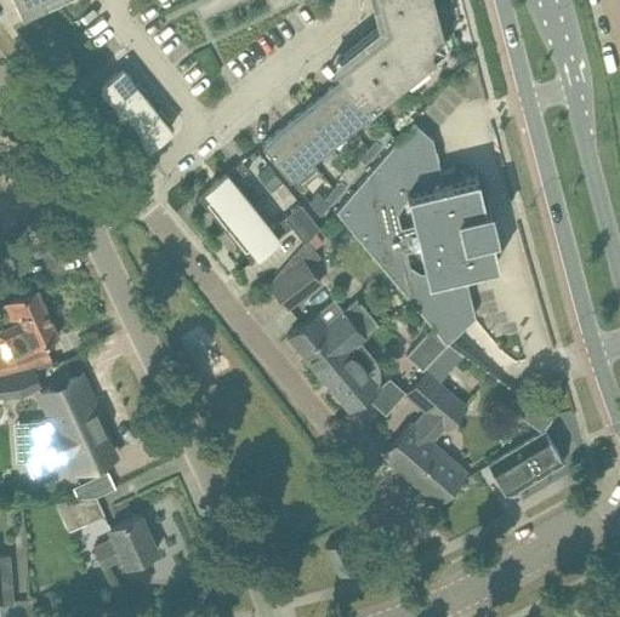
[(17,0),(22,10),(43,0),(377,0),(386,29),(336,70),(345,80),(365,106),(367,104),(376,97),(380,102),(434,58),(431,52),(436,36),(443,34),(433,0),(17,0)]
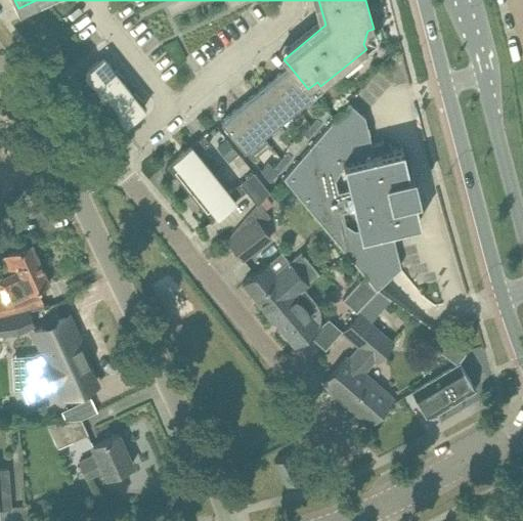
[(112,129),(119,123),(123,128),(144,111),(103,59),(82,77),(86,82),(78,88),(112,129)]
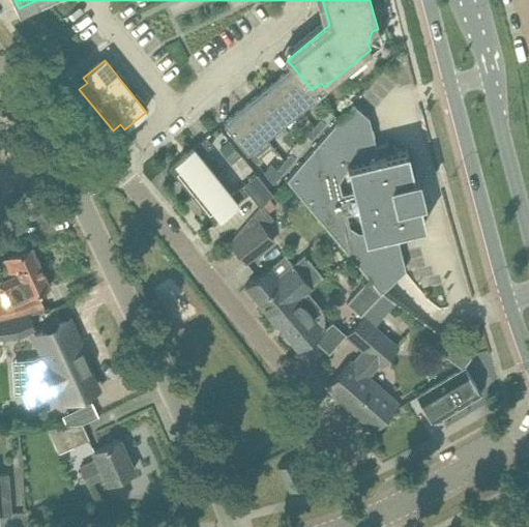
[(294,68),(276,83),(299,111),(318,96),(313,89),(312,90),(294,68)]
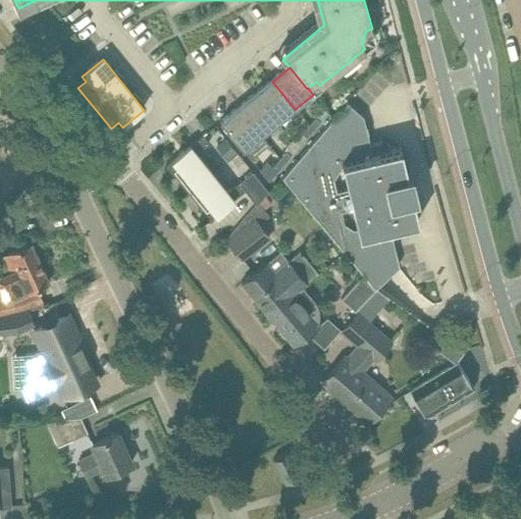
[(295,109),(272,82),(255,95),(278,123),(295,109)]
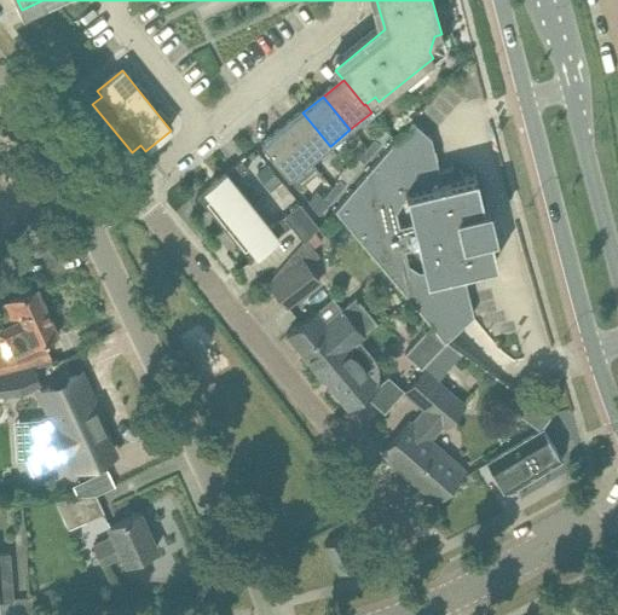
[(330,146),(302,112),(282,129),(310,163),(330,146)]
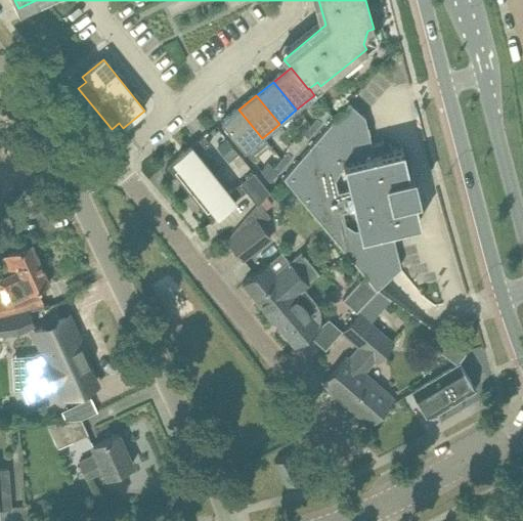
[(383,144),(384,142),(383,142),(381,144),(373,146),(365,118),(349,104),(336,120),(281,182),(362,273),(365,276),(376,289),(401,268),(394,240),(403,237),(405,239),(406,237),(404,236),(408,229),(410,230),(411,229),(410,229),(410,226),(421,223),(415,197),(417,197),(417,199),(419,198),(412,173),(411,173),(411,175),(409,176),(403,149),(392,152),(391,148),(392,147),(391,147),(390,148),(383,144)]
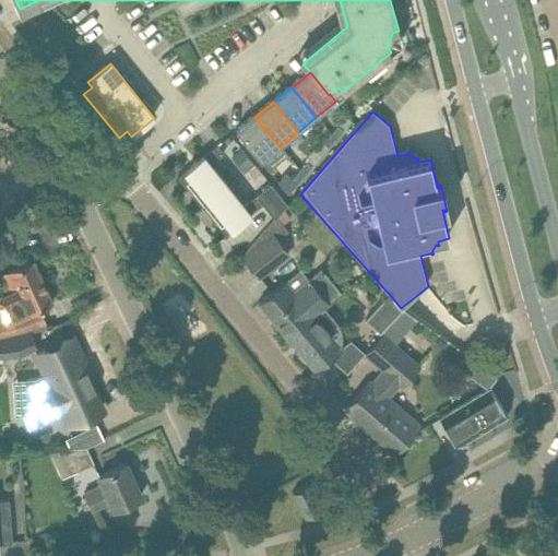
[(280,148),(254,117),(236,131),(261,162),(280,148)]
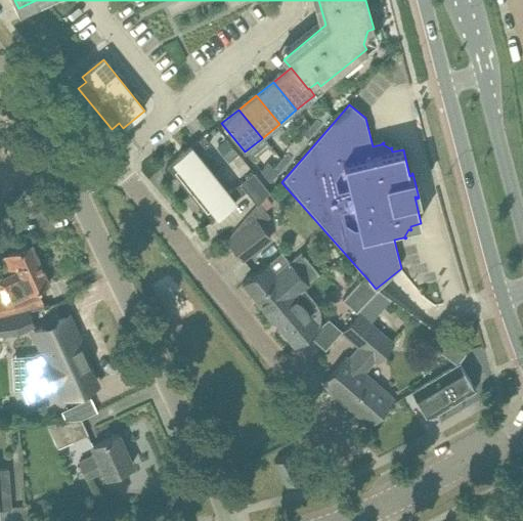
[(322,123),(317,120),(304,135),(308,139),(322,123)]
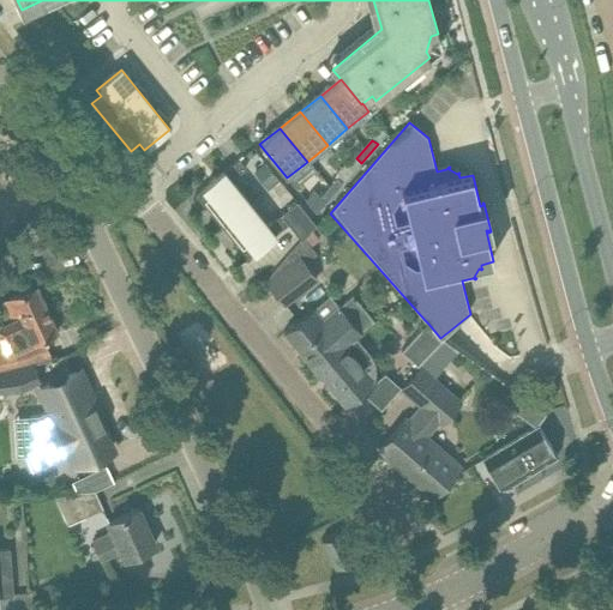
[(239,162),(224,173),(196,195),(222,228),(228,223),(250,205),(232,182),(246,170),(239,162)]
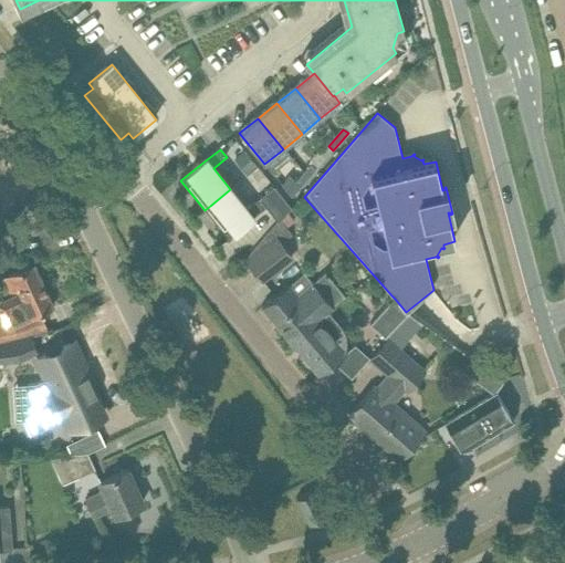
[(316,170),(312,166),(296,183),(301,187),(316,170)]
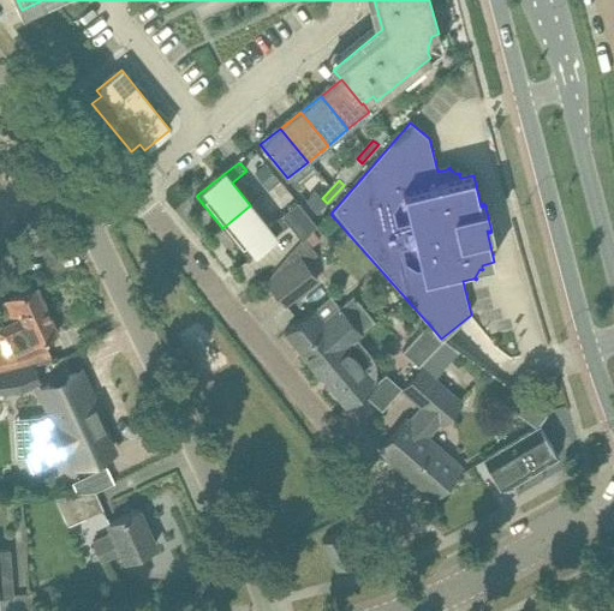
[(250,205),(228,223),(222,228),(248,261),(276,238),(287,228),(291,225),(304,241),(305,241),(319,227),(299,203),(268,228),(250,205)]
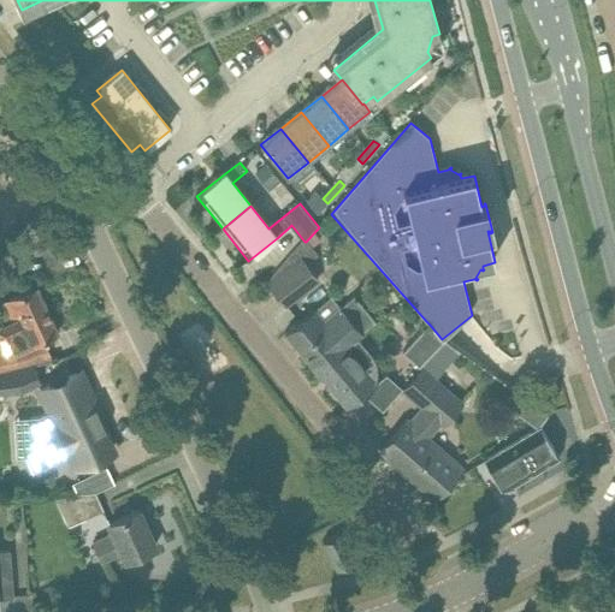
[(305,242),(267,284),(287,307),(319,280),(307,266),(318,256),(312,249),(306,242),(305,242)]
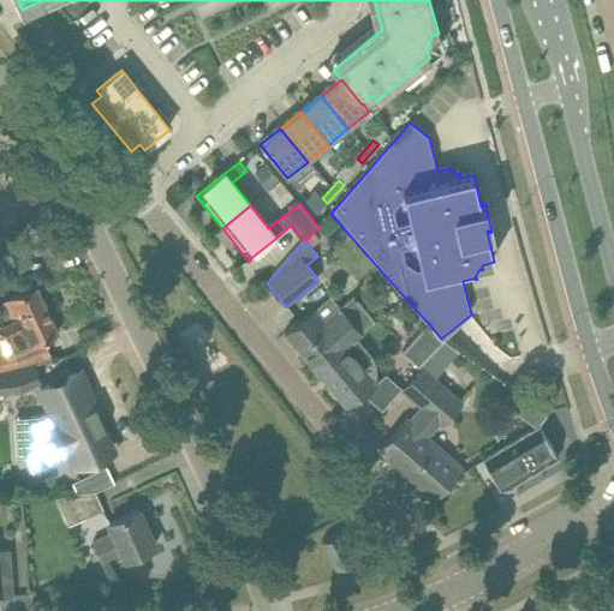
[(13,325),(0,330),(0,340),(6,353),(0,354),(0,373),(31,367),(35,366),(28,349),(59,335),(37,288),(4,304),(13,325)]
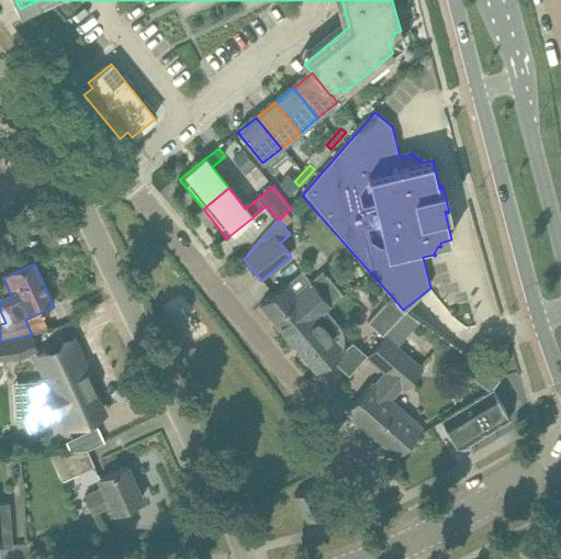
[(323,370),(333,361),(344,353),(341,350),(343,348),(343,345),(344,343),(344,339),(344,335),(343,333),(341,330),(339,326),(326,310),(331,305),(327,302),(311,281),(302,271),(288,283),(278,292),(260,305),(285,336),(317,375),(323,370)]
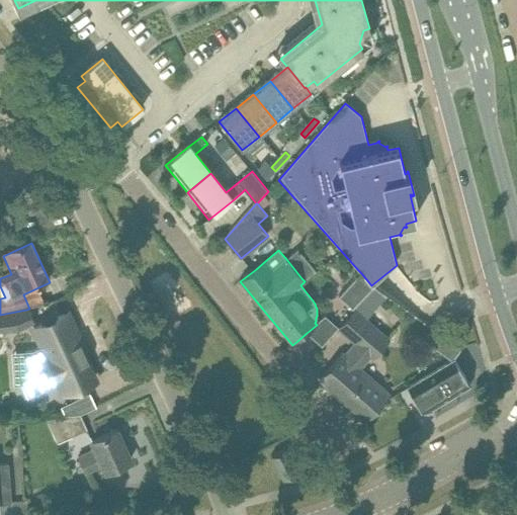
[(372,287),(371,285),(361,273),(337,302),(351,313),(372,287)]
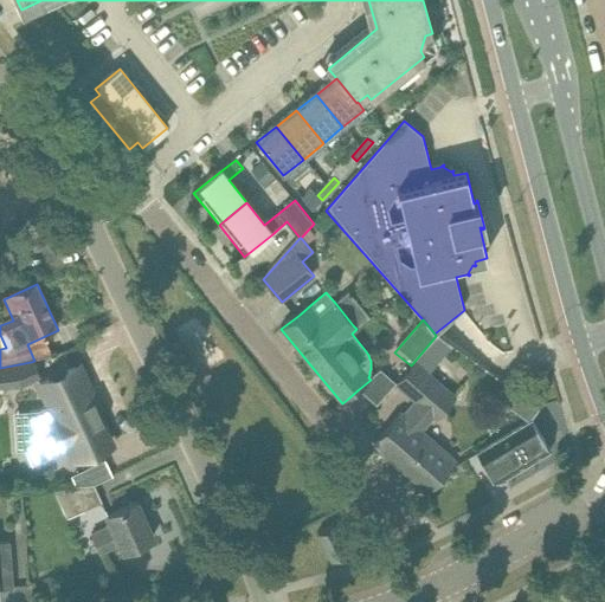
[(0,389),(21,388),(39,380),(31,362),(0,368),(0,389)]
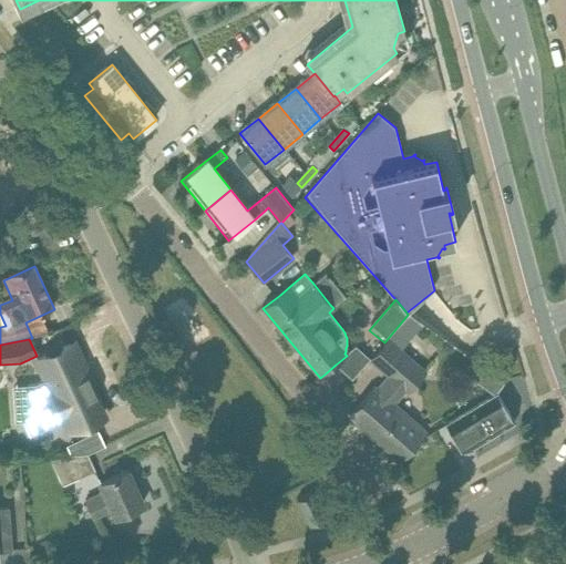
[(425,432),(393,406),(407,391),(408,393),(425,373),(402,352),(389,341),(387,345),(372,361),(390,377),(378,391),(376,389),(350,418),(400,461),(425,432)]
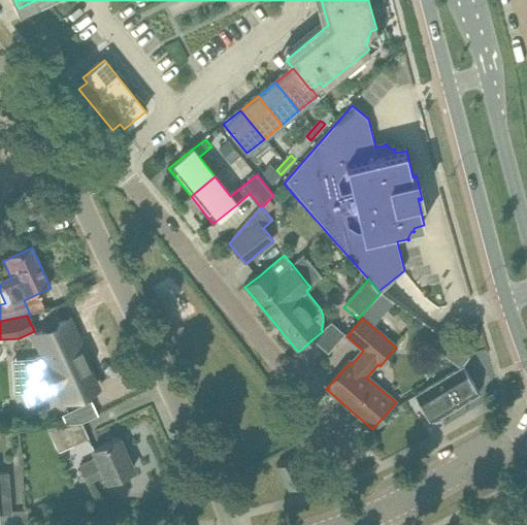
[(50,395),(60,391),(65,402),(96,389),(66,322),(35,336),(43,354),(33,359),(12,360),(14,393),(24,392),(29,404),(50,395)]
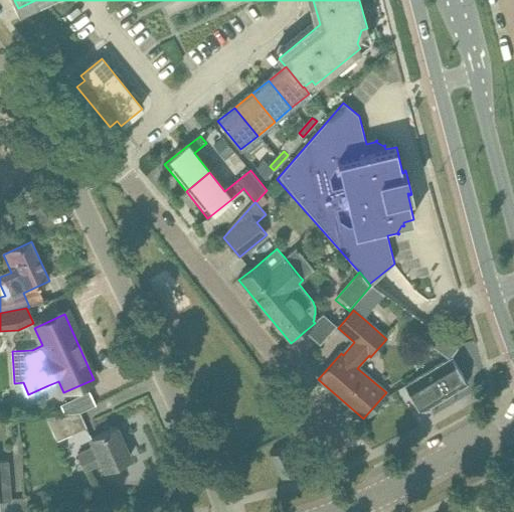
[(459,349),(432,329),(422,341),(448,360),(453,357),(459,349)]
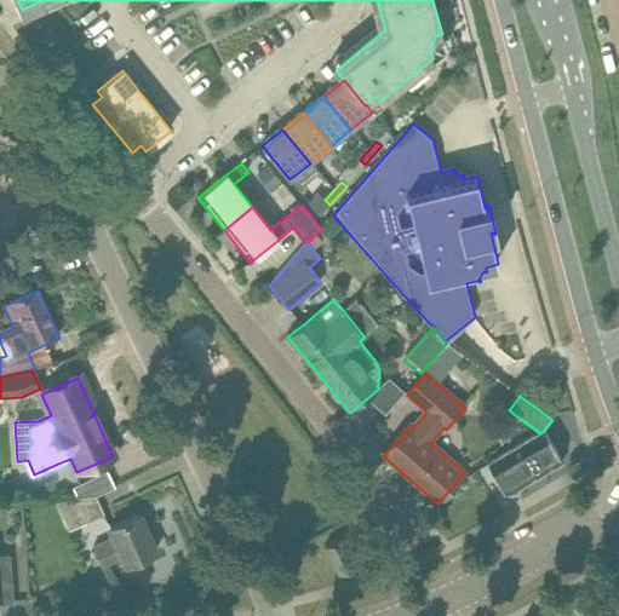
[(565,464),(544,431),(545,430),(539,433),(487,464),(504,490),(515,493),(565,464)]
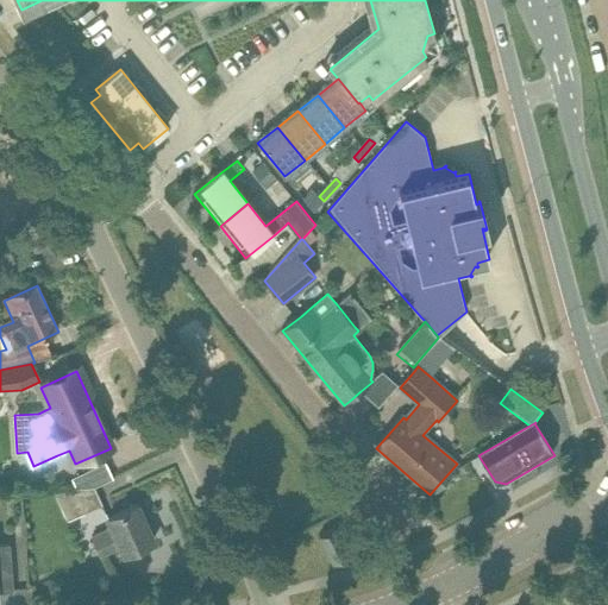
[(68,523),(102,506),(95,490),(55,492),(68,523)]
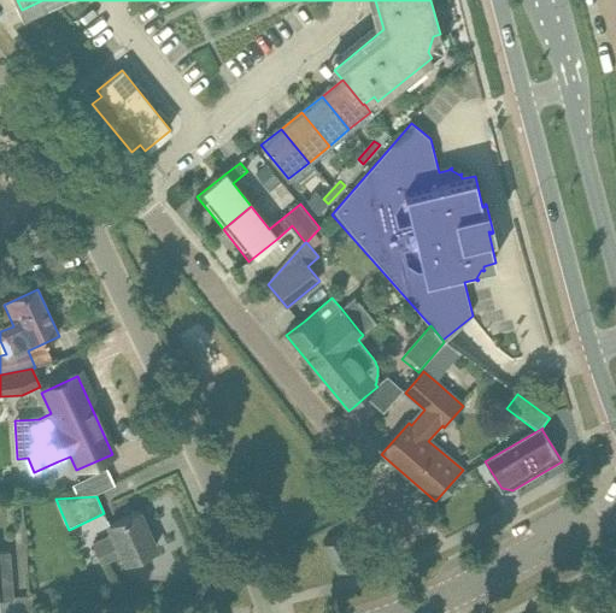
[(140,513),(118,523),(110,526),(115,536),(94,546),(103,565),(123,555),(127,564),(157,549),(140,513)]
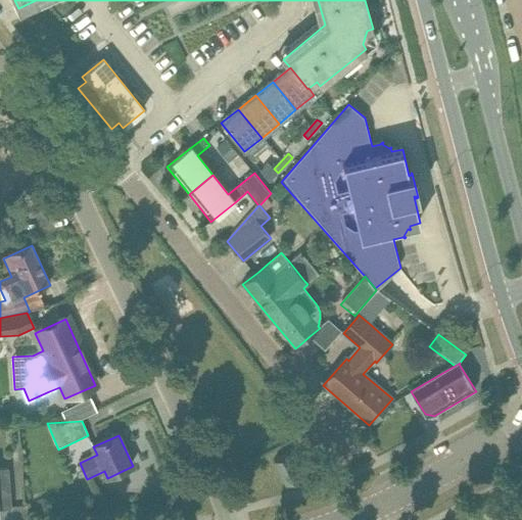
[(0,510),(12,509),(9,468),(0,469),(0,510)]
